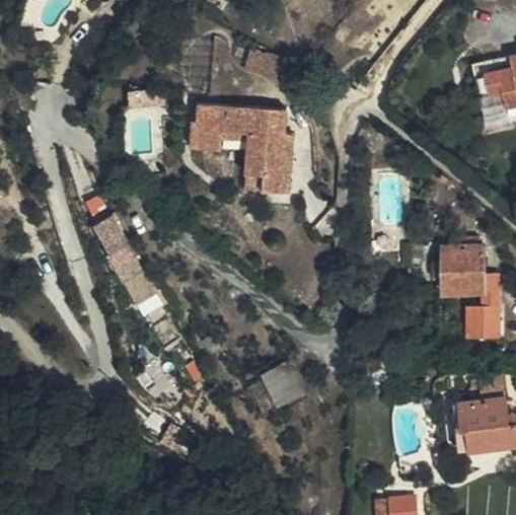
[(274,79),(280,56),(250,49),(244,72),(274,79)]
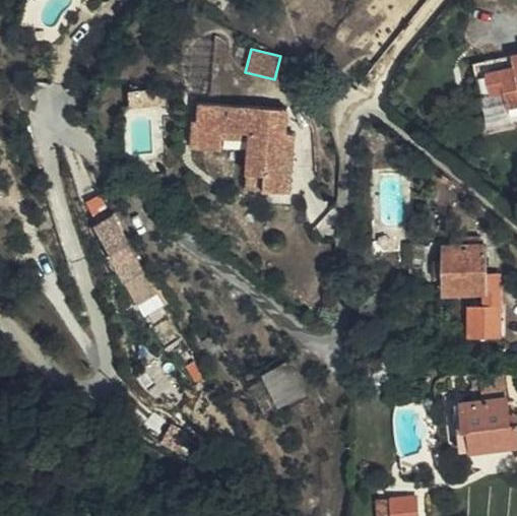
[(516,60),(514,61),(516,71),(478,78),(483,102),(496,100),(499,113),(516,109),(516,60)]
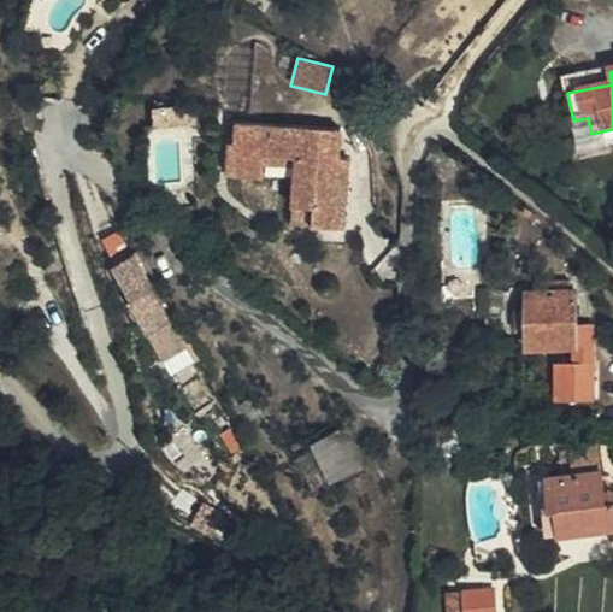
[(339,158),(341,131),(239,123),(236,142),(231,142),(228,178),(264,181),(265,158),(298,160),(294,210),(312,211),(311,229),(343,231),(348,158),(339,158)]
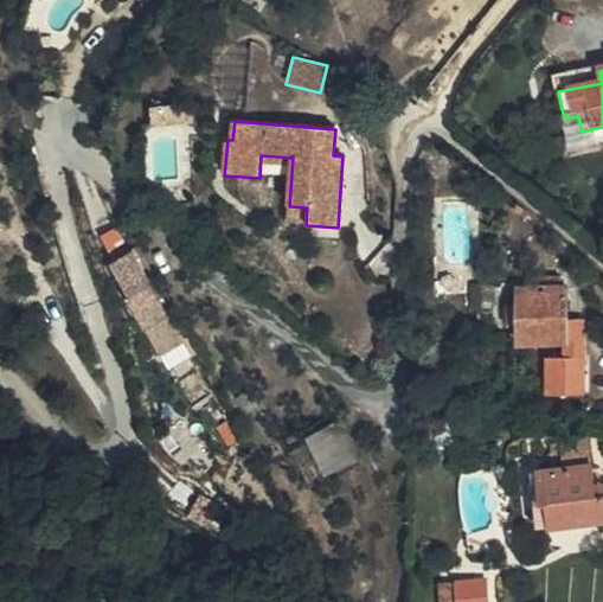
[(111,263),(130,294),(133,296),(151,287),(130,253),(111,263)]
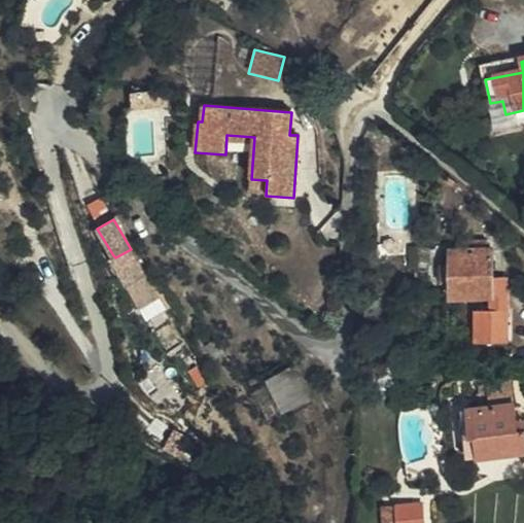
[(126,290),(147,278),(131,249),(115,257),(113,255),(107,259),(126,290)]
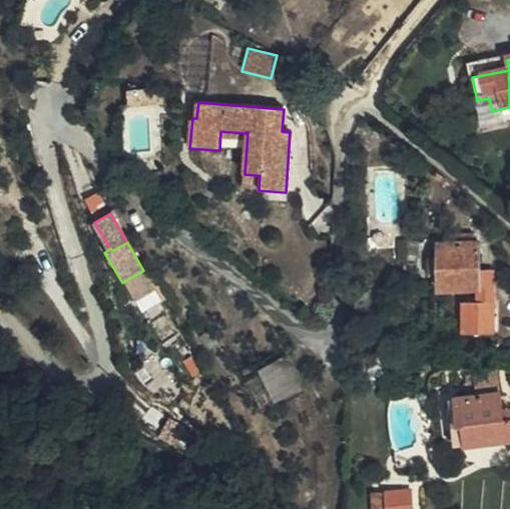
[(475,275),(476,247),(434,247),(434,292),(476,294),(475,298),(490,298),(490,275),(475,275)]
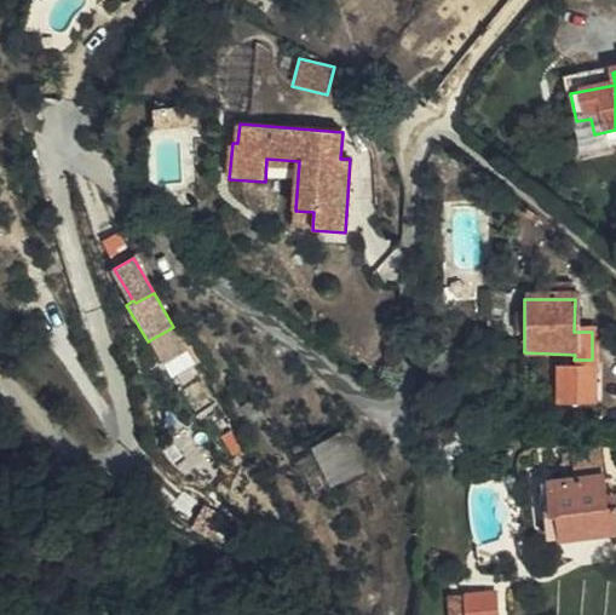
[(592,360),(574,360),(574,369),(556,368),(554,415),(591,417),(592,360)]
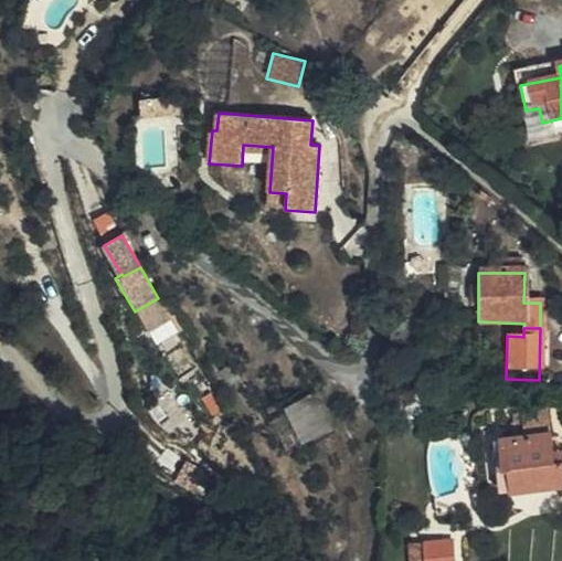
[(288,405),(299,440),(328,431),(318,397),(288,405)]
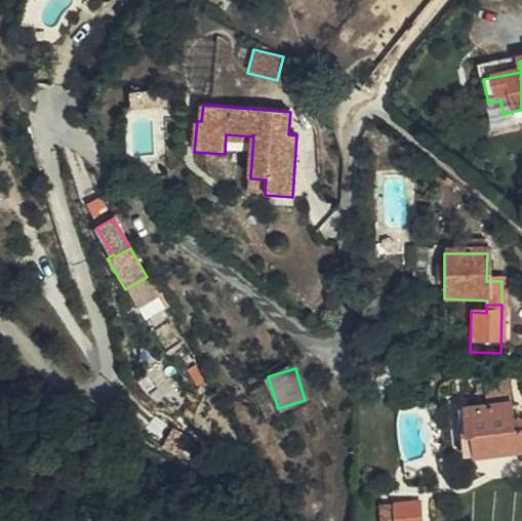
[(509,379),(485,385),(488,401),(512,396),(509,379)]
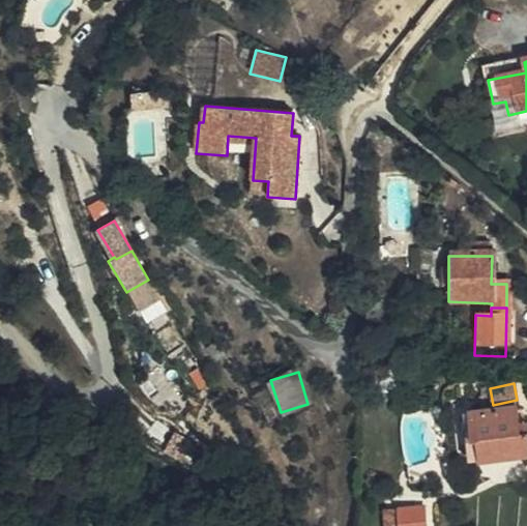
[(526,459),(526,438),(526,428),(517,429),(515,410),(467,415),(470,442),(474,442),(477,463),(526,459)]
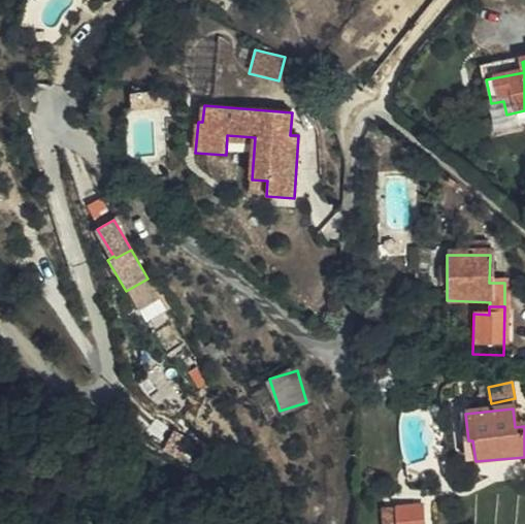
[(395,510),(395,514),(395,523),(422,523),(420,509),(395,510)]
